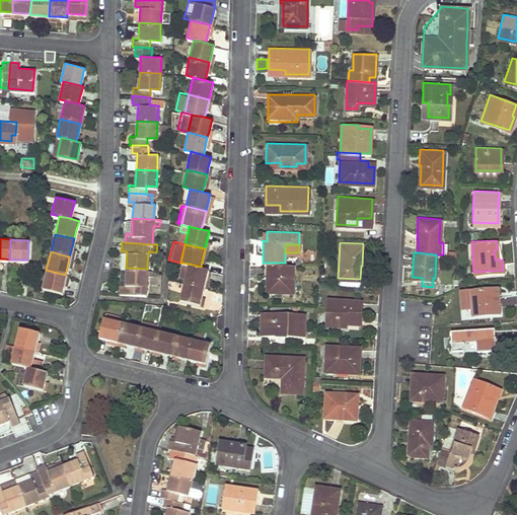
[(270,291),(292,291),(293,264),(285,263),(266,263),(266,273),(270,273),(270,291)]
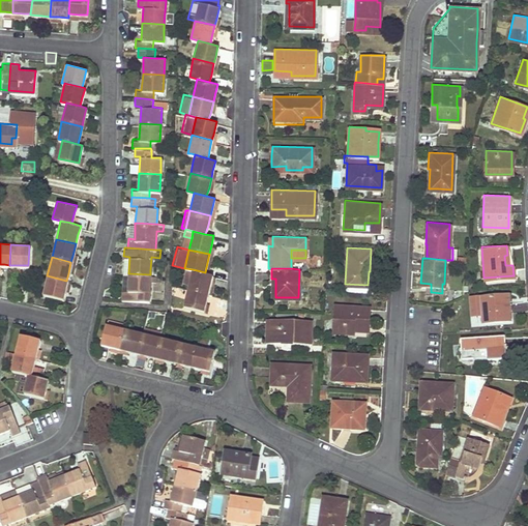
[(193,269),(187,288),(208,292),(210,283),(212,273),(205,272),(193,269)]
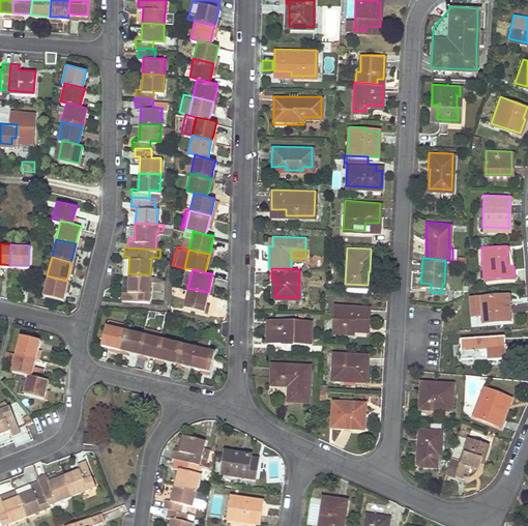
[(121,298),(148,299),(149,279),(150,274),(128,273),(127,290),(121,289),(121,298)]
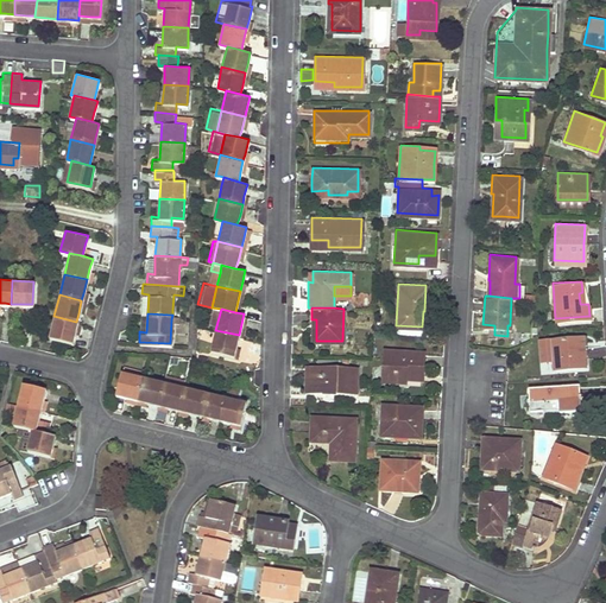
[(54,316),(50,336),(71,342),(74,332),(76,322),(54,316)]
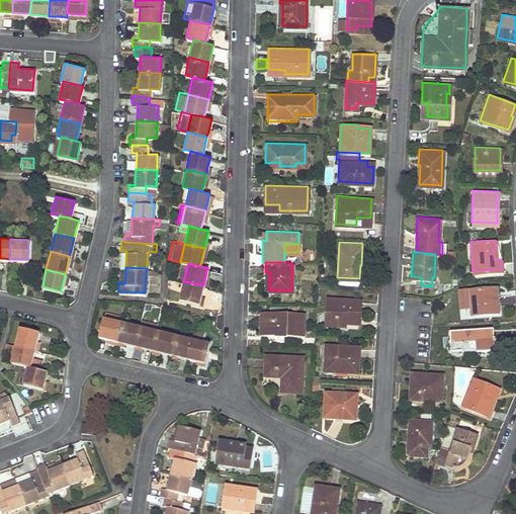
[(180,298),(199,303),(201,295),(203,285),(183,281),(180,298)]
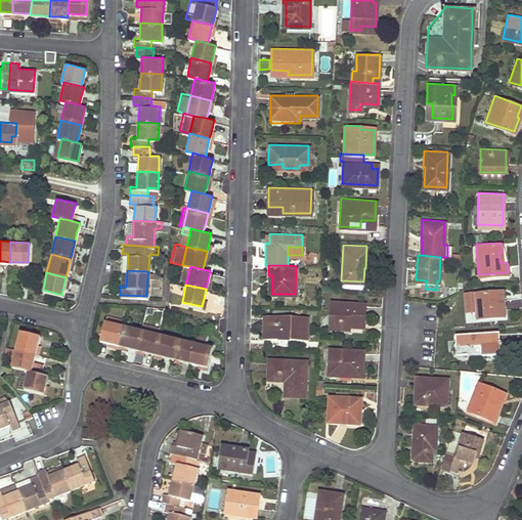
[(476,316),(504,314),(502,298),(499,298),(498,289),(473,291),(476,316)]
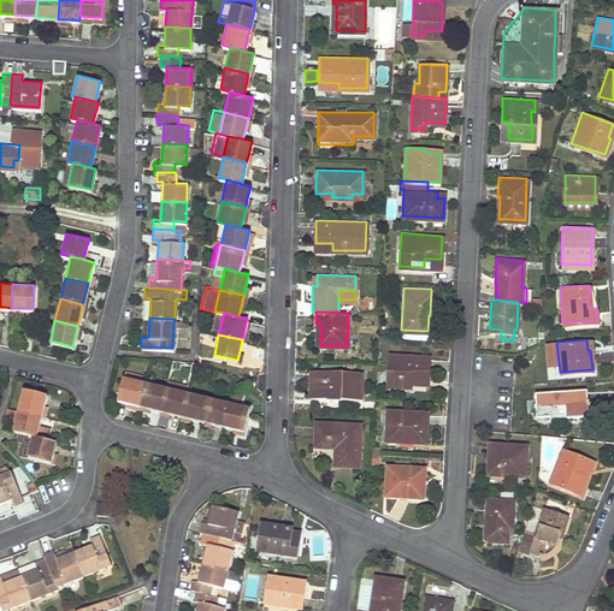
[(389,353),(387,384),(409,386),(411,381),(411,377),(427,378),(429,355),(389,353)]
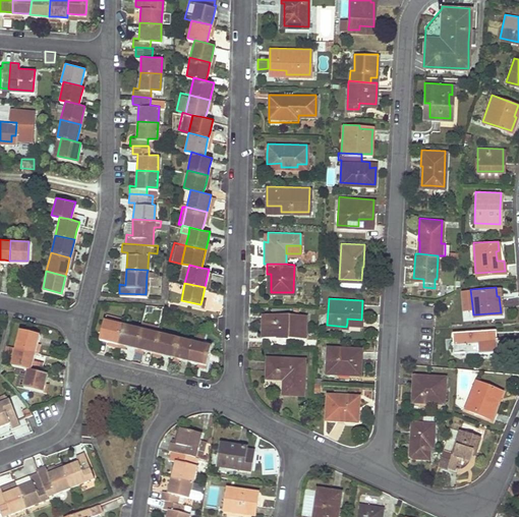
[(260,327),(260,335),(275,335),(275,327),(287,327),(288,335),(302,335),(303,312),(261,311),(260,327)]
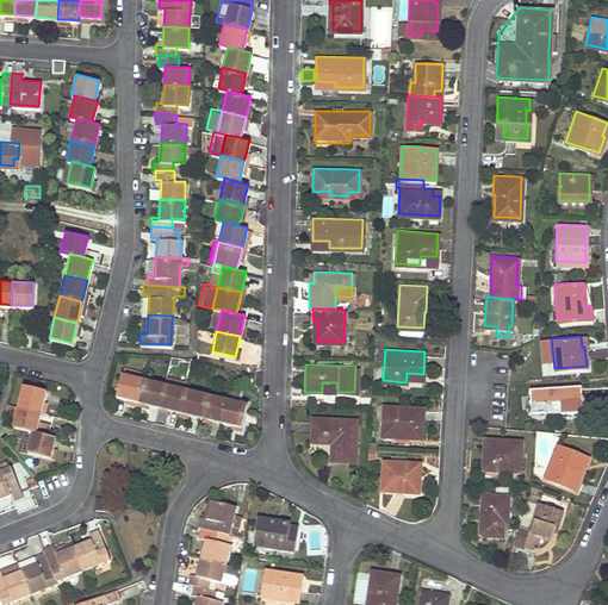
[(124,397),(136,399),(142,376),(143,370),(123,366),(115,394),(124,397)]
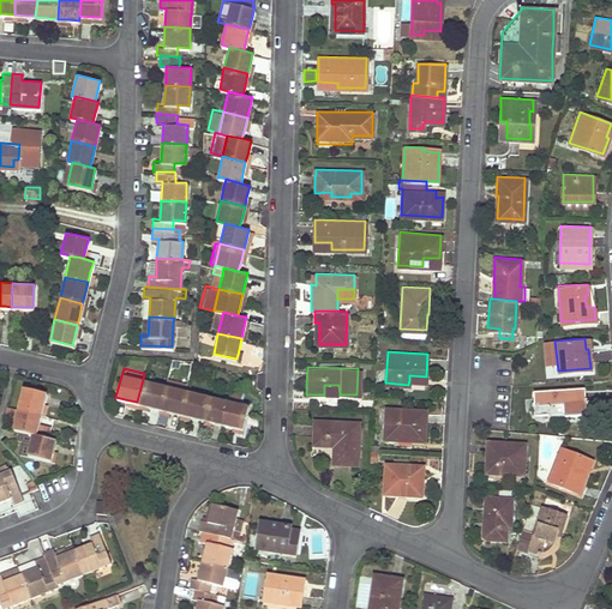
[(186,383),(166,377),(163,384),(185,390),(186,383)]
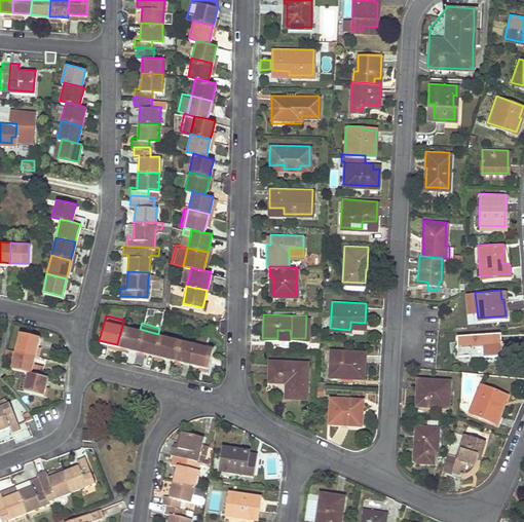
[(126,347),(135,349),(140,329),(122,325),(117,344),(126,347)]
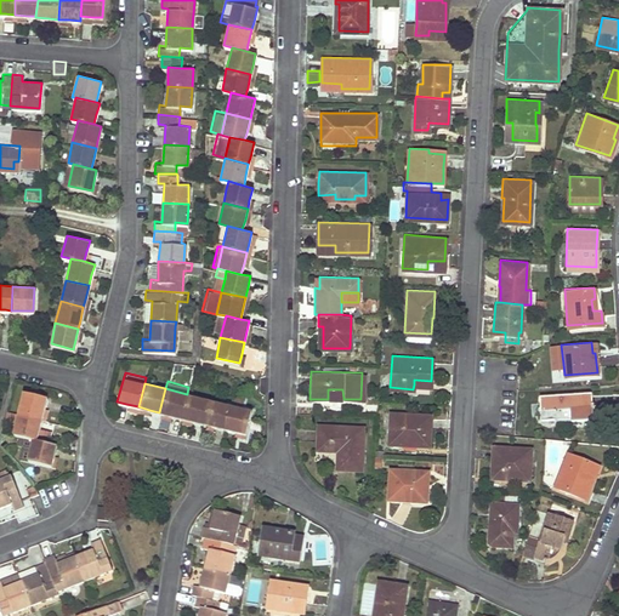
[(165,388),(159,412),(170,415),(181,418),(187,394),(165,388)]
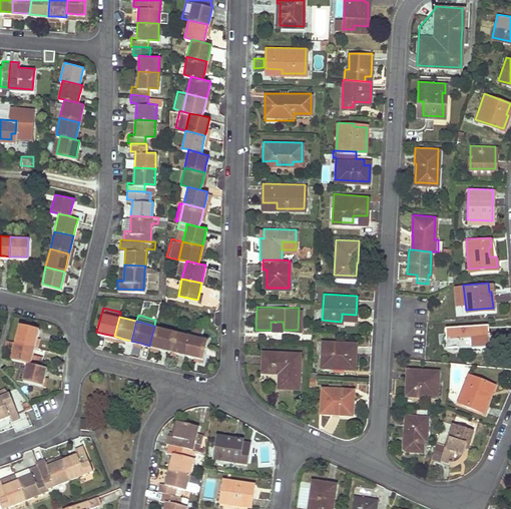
[(38,327),(19,322),(15,340),(33,345),(35,339),(38,327)]
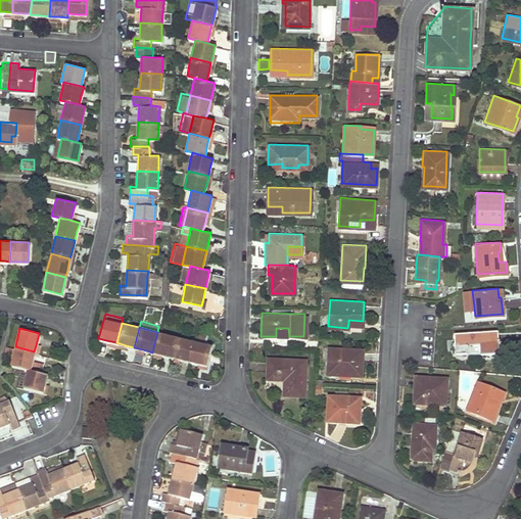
[(480,352),(498,350),(498,342),(496,329),(453,332),(454,351),(480,350),(480,352)]
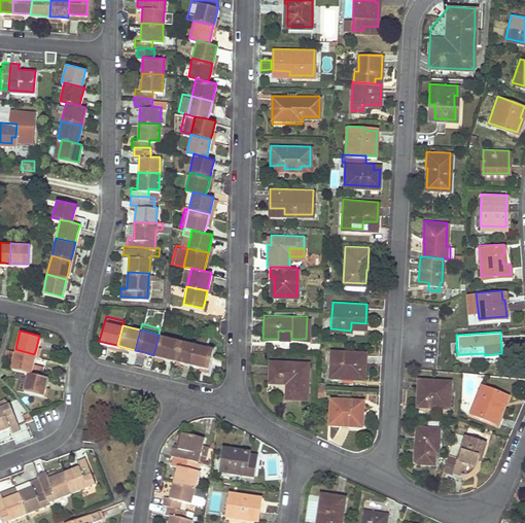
[(159,335),(153,355),(162,356),(171,358),(176,339),(159,335)]
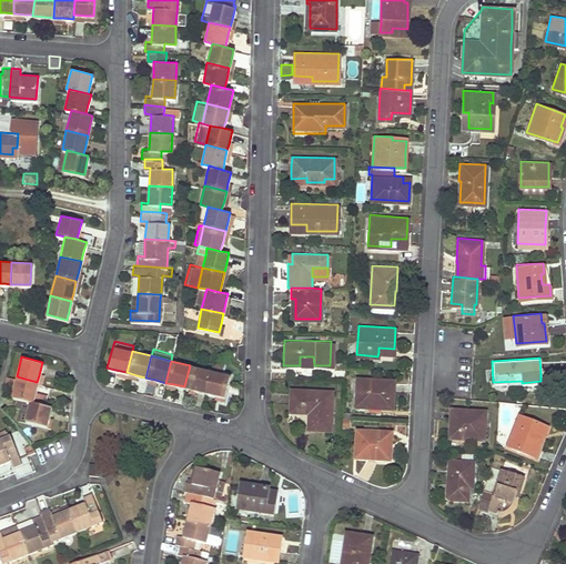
[(215,394),(224,396),(230,371),(223,369),(224,364),(212,361),(210,370),(204,392),(215,394)]
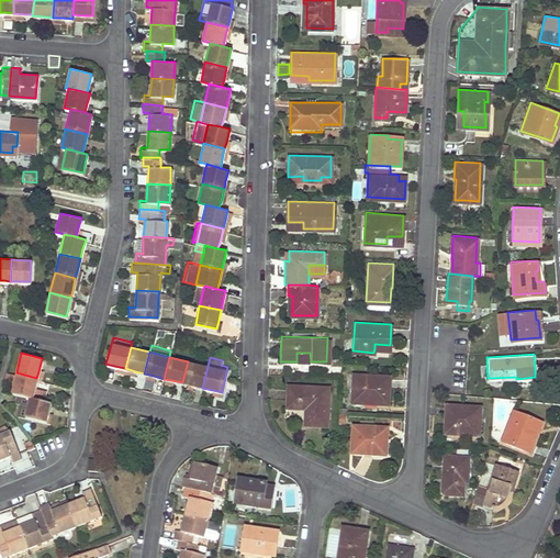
[(188,361),(182,382),(192,384),(202,388),(208,366),(188,361)]
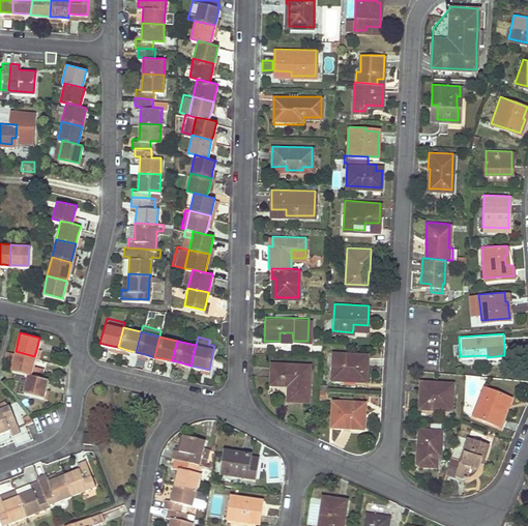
[(34,356),(16,351),(11,369),(28,373),(31,374),(32,366),(34,356)]
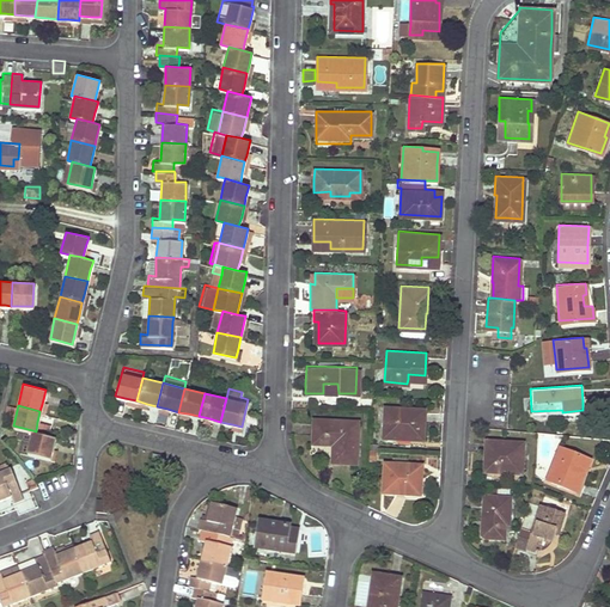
[(425,406),(384,405),(382,435),(422,437),(424,421),(425,406)]
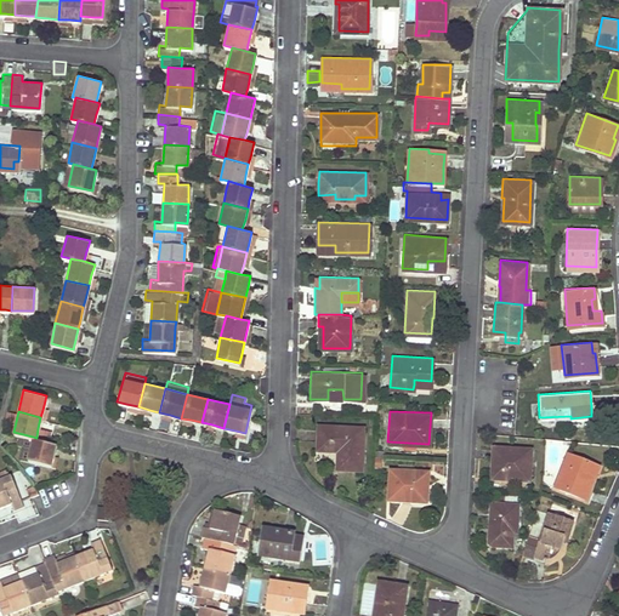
[(318,423),(317,448),(336,449),(335,467),(361,468),(363,426),(318,423)]
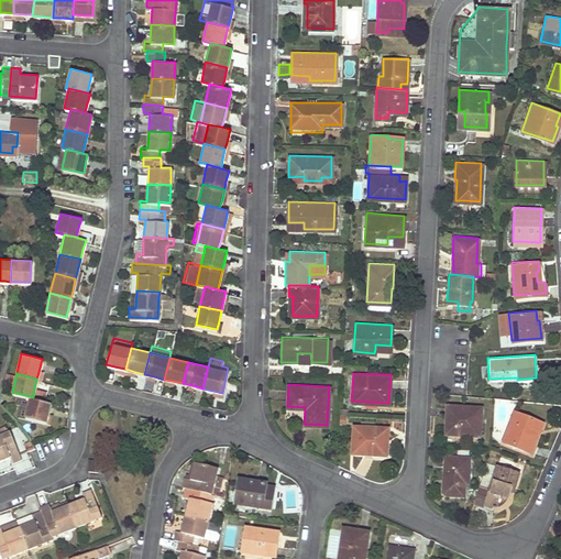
[(30,396),(24,415),(45,420),(48,412),(51,402),(33,397),(30,396)]
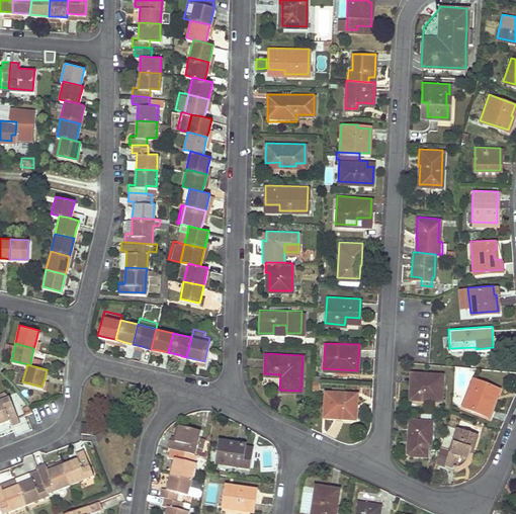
[(422,398),(441,399),(442,372),(410,370),(410,379),(409,396),(422,396),(422,398)]
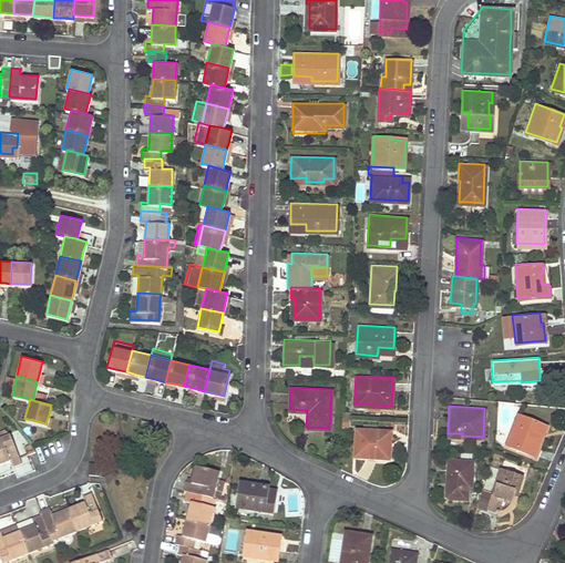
[(504,441),(533,453),(537,443),(532,441),(535,432),(541,434),(545,423),(516,412),(504,441)]
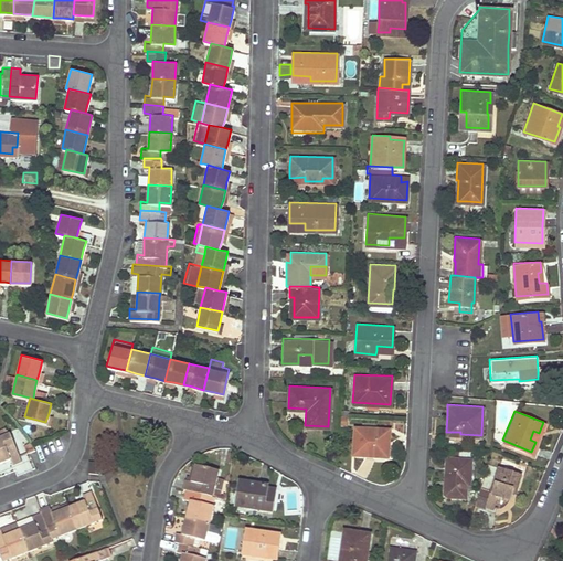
[(354,425),(352,453),(382,454),(383,440),(388,440),(389,426),(354,425)]
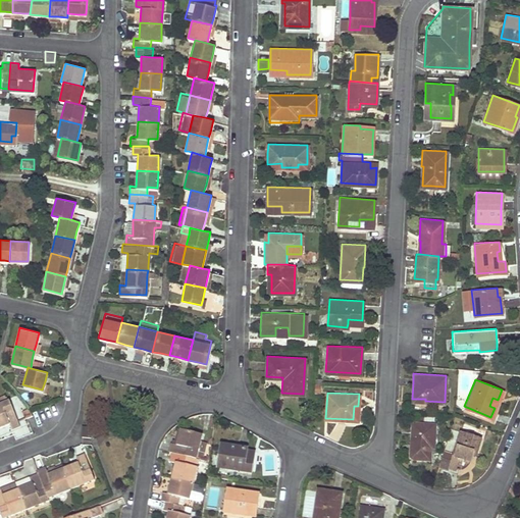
[(6,399),(0,400),(0,422),(8,420),(10,425),(18,422),(8,398),(6,399)]
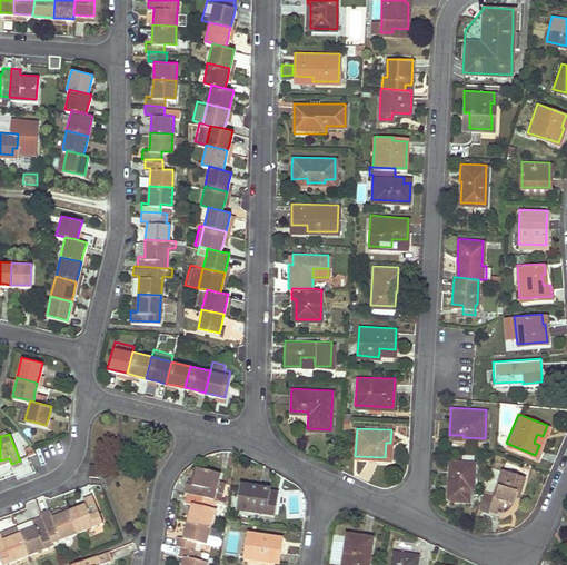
[(476,449),(476,438),(458,437),(458,448),(476,449)]
